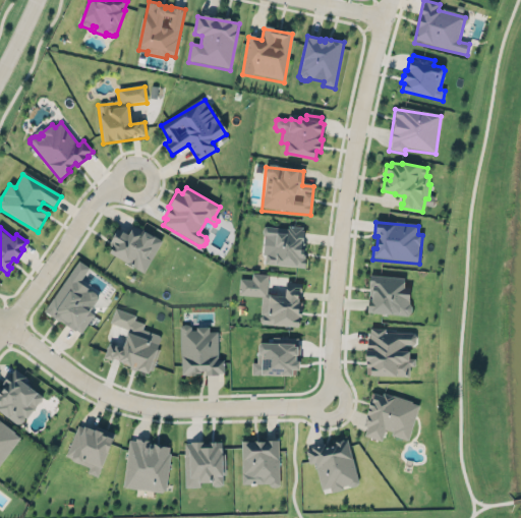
[(109,253),(145,273),(162,241),(134,227),(130,235),(118,229),(110,244),(113,246),(109,253)]
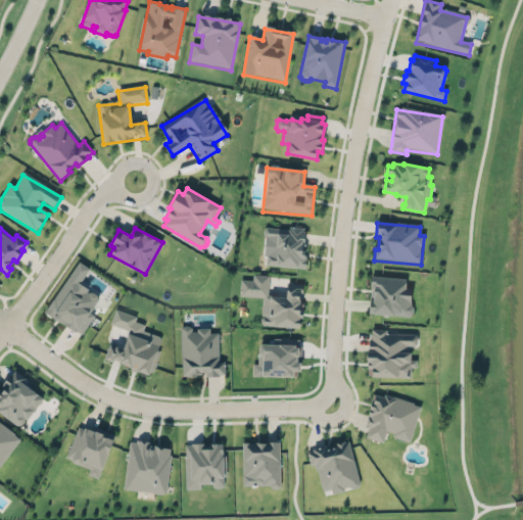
[(264,268),(304,270),(306,232),(266,229),(264,268)]
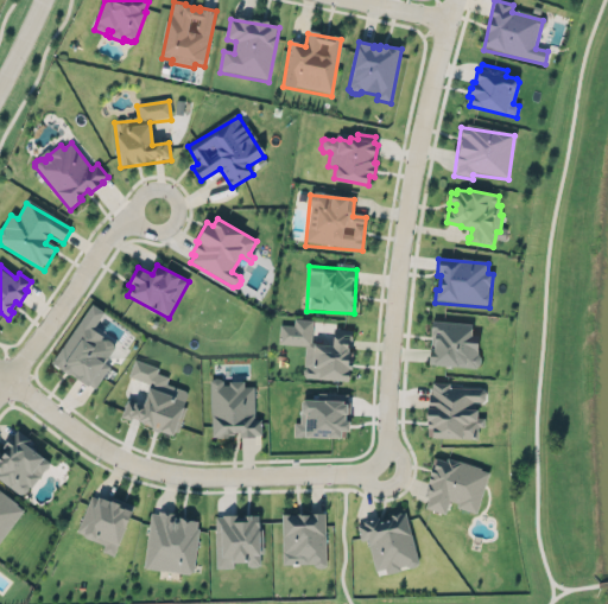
[(54,363),(82,320),(92,326),(90,328),(103,337),(101,339),(108,341),(113,343),(115,347),(115,349),(105,363),(111,368),(95,389),(90,386),(88,387),(54,363)]
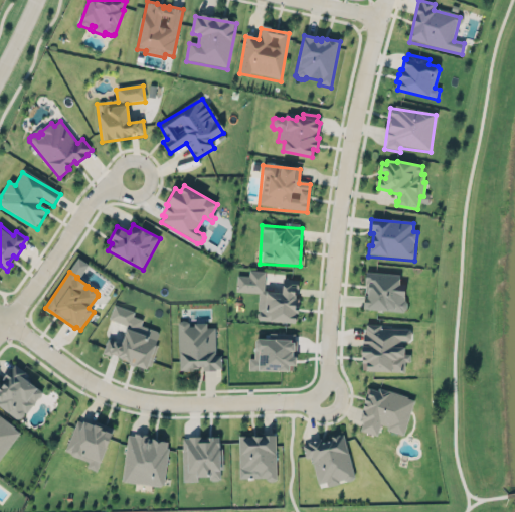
[(238,278),(249,279),(250,272),(266,273),(264,292),(282,294),(283,281),(298,282),(298,285),(298,289),(295,289),(294,296),(296,299),(295,307),(298,307),(298,314),(296,314),(296,323),(259,321),(258,318),(260,293),(237,292),(238,278)]
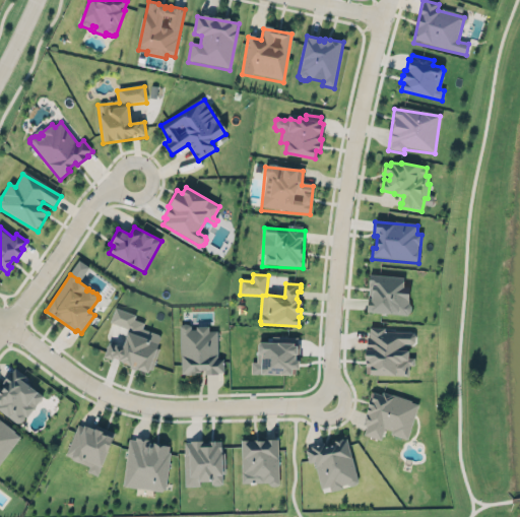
[(367,314),(406,316),(408,278),(369,277),(367,314)]
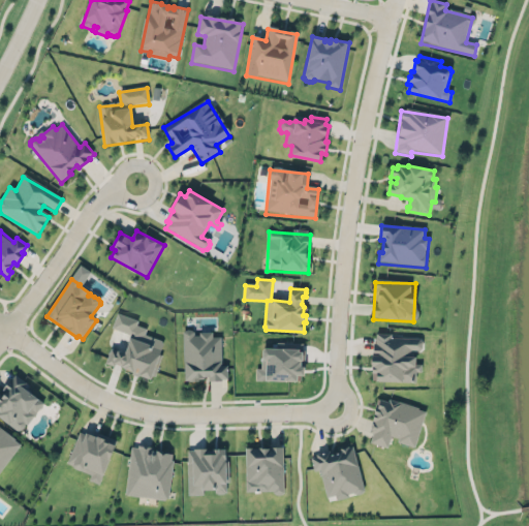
[(162,356),(155,377),(153,376),(151,379),(139,375),(138,377),(132,375),(132,372),(116,364),(115,367),(105,364),(112,349),(125,353),(131,336),(113,330),(118,314),(138,321),(137,327),(147,330),(146,335),(161,341),(163,345),(159,354),(162,356)]
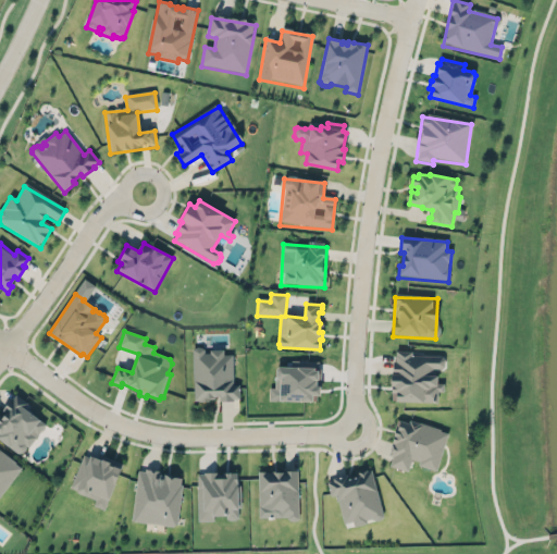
[(237,399),(236,385),(232,384),(232,355),(223,355),(223,351),(210,349),(210,354),(203,354),(205,349),(193,349),(194,403),(237,399)]
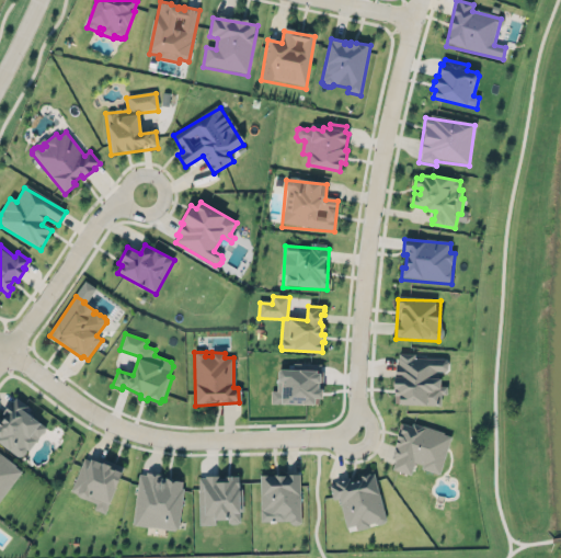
[(399,354),(414,354),(414,360),(445,360),(447,363),(447,369),(445,372),(436,372),(436,379),(439,379),(439,388),(446,388),(446,395),(441,395),(439,406),(399,405),(399,403),(395,403),(395,388),(395,377),(396,377),(397,365),(399,365),(399,354)]
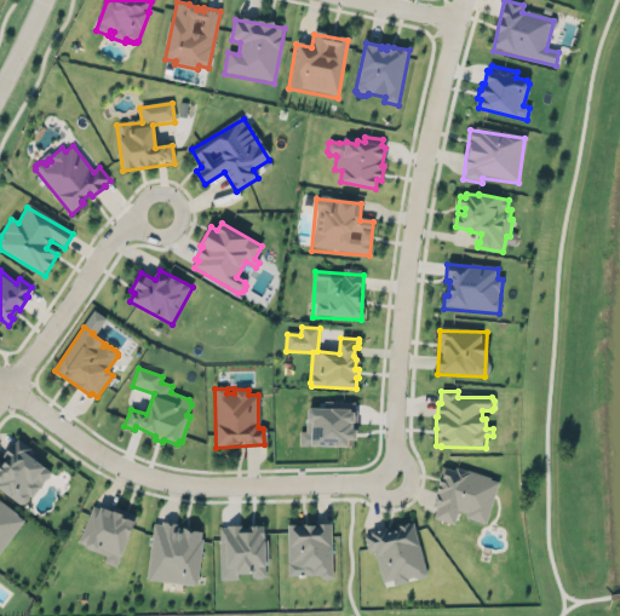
[(311,444),(310,445),(298,445),(298,433),(305,433),(305,409),(310,406),(352,407),(352,409),(355,409),(355,437),(348,437),(346,444),(311,444)]
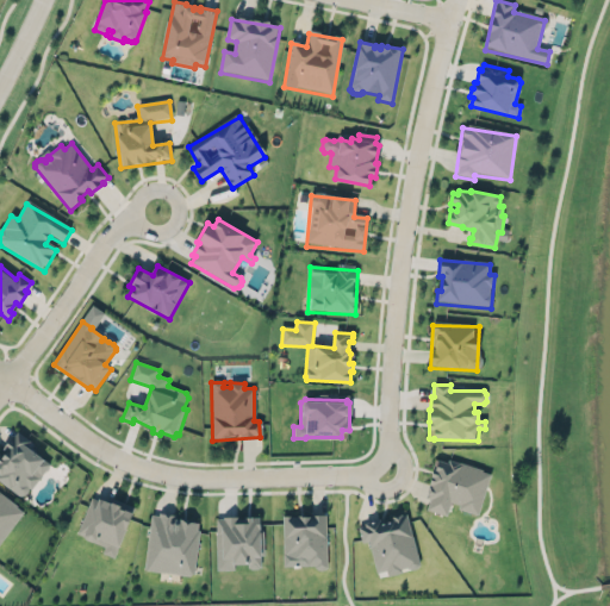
[(50,466),(26,449),(31,443),(16,432),(0,454),(0,483),(25,501),(50,466)]
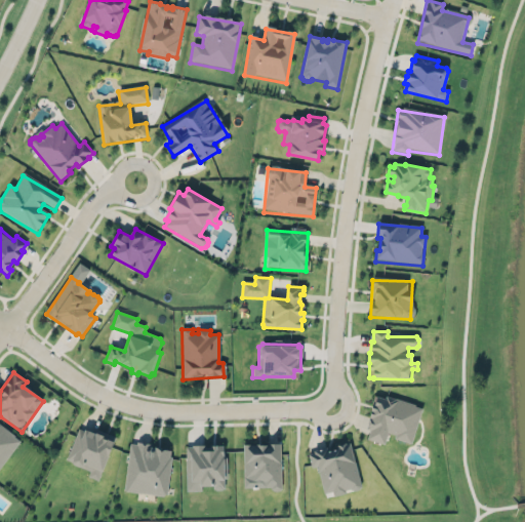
[(421,408),(374,396),(365,431),(369,432),(367,441),(385,446),(387,438),(412,444),(421,408)]
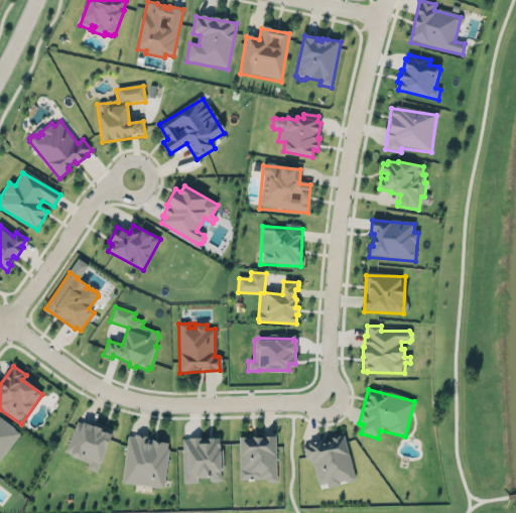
[(0,417),(21,434),(0,461),(0,417)]
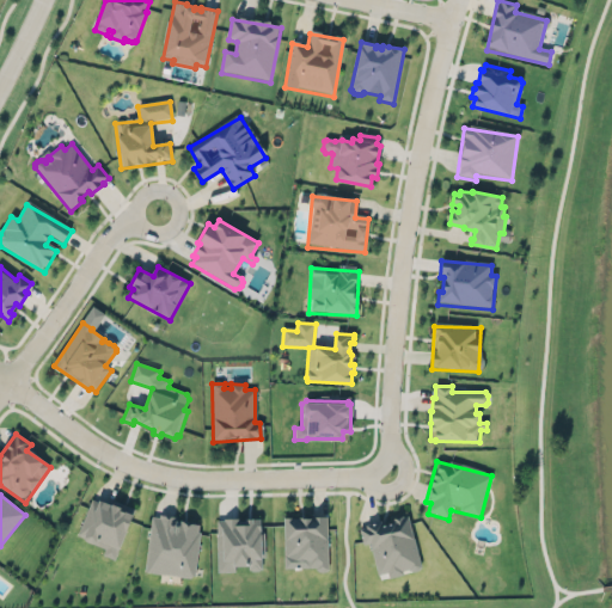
[(92,501),(98,503),(99,501),(112,507),(114,502),(135,510),(115,560),(104,556),(106,550),(85,541),(85,539),(78,536),(92,501)]
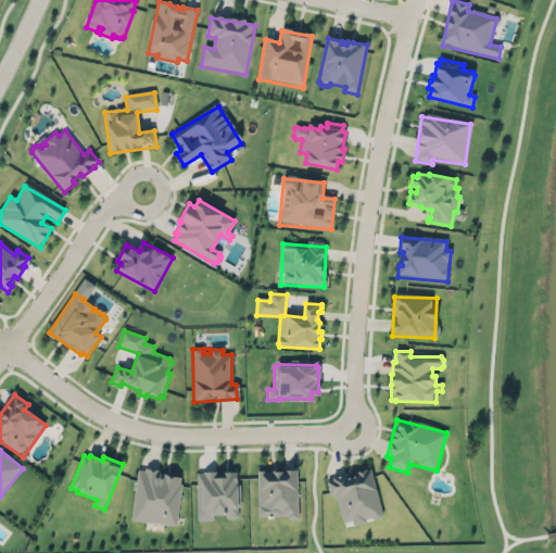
[(138,470),(144,472),(144,468),(161,470),(161,474),(181,477),(180,485),(182,485),(177,524),(173,527),(131,522),(138,470)]
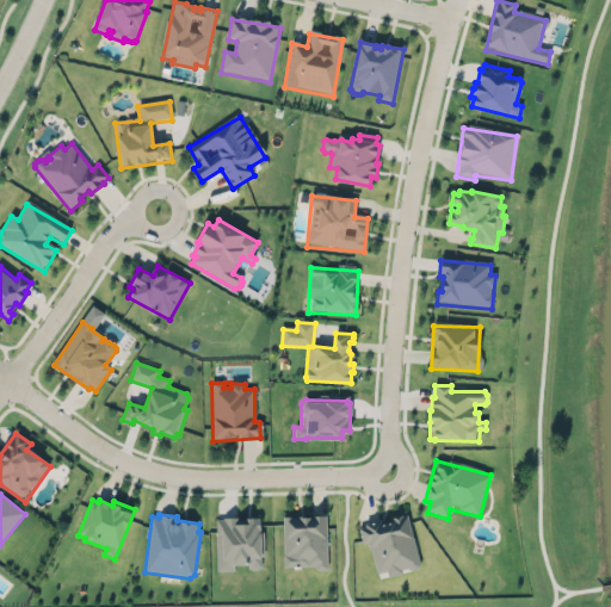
[(283,558),(283,518),(326,516),(328,569),(327,571),(323,573),(320,573),(318,571),(315,570),(315,568),(307,568),(307,564),(296,564),(296,558),(283,558)]
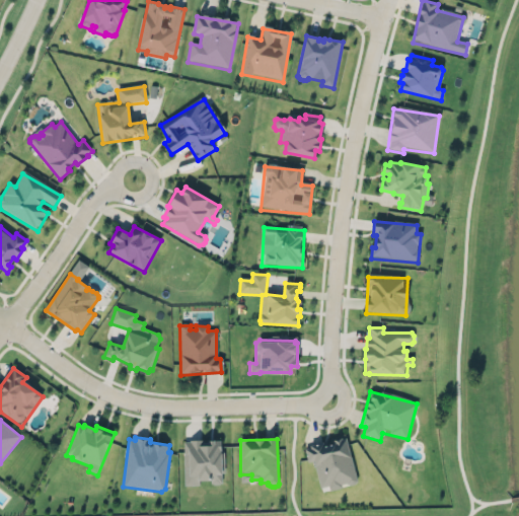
[(357,485),(347,440),(304,450),(308,464),(313,463),(320,493),(357,485)]
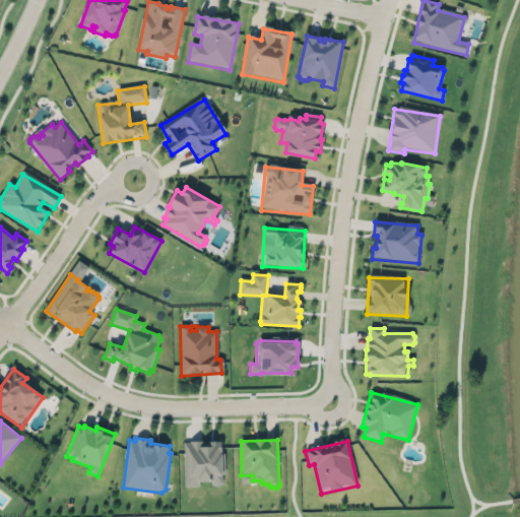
[(184,443),(190,443),(190,442),(203,442),(203,444),(209,444),(209,442),(215,442),(221,442),(222,454),(224,454),(225,474),(222,474),(222,485),(221,485),(219,487),(214,487),(213,486),(211,486),(211,481),(200,482),(200,488),(186,488),(184,443)]
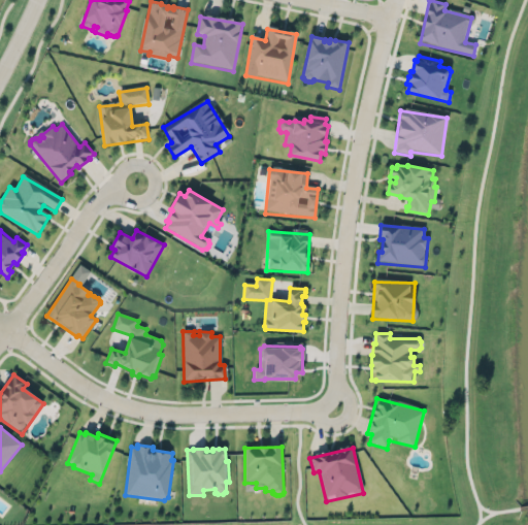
All buildings are outlined.
